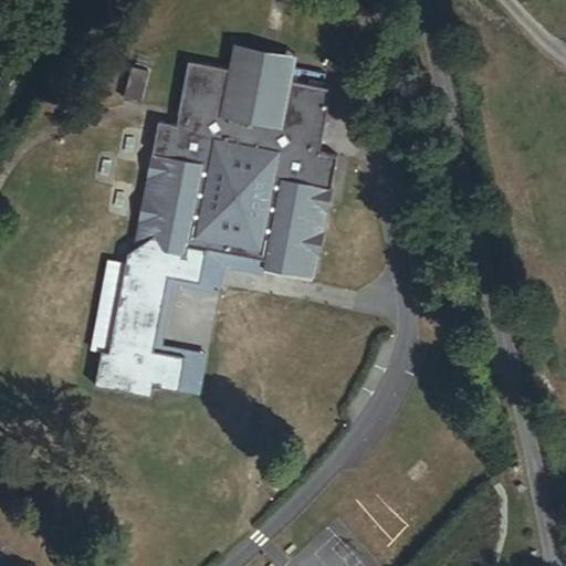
[(294,67),(297,55),(237,44),(234,56),(294,67)]
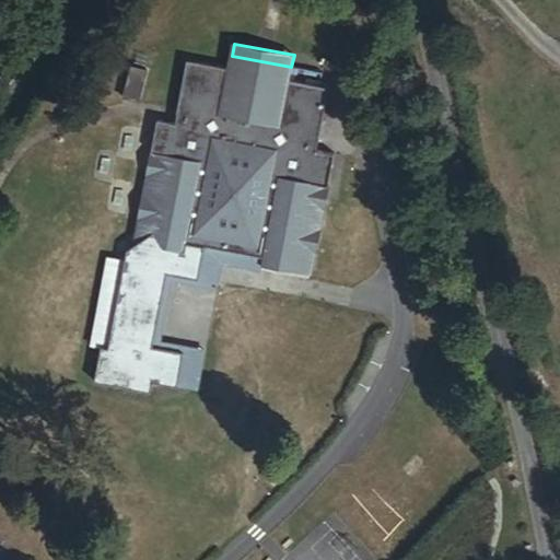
[(329,197),(338,155),(319,152),(331,88),(289,80),(291,67),(232,56),(229,70),(187,62),(175,126),(156,123),(150,158),(167,160),(153,235),(162,249),(184,253),(186,245),(203,248),(263,259),(261,269),(281,273),(294,265),(311,193),(329,197)]
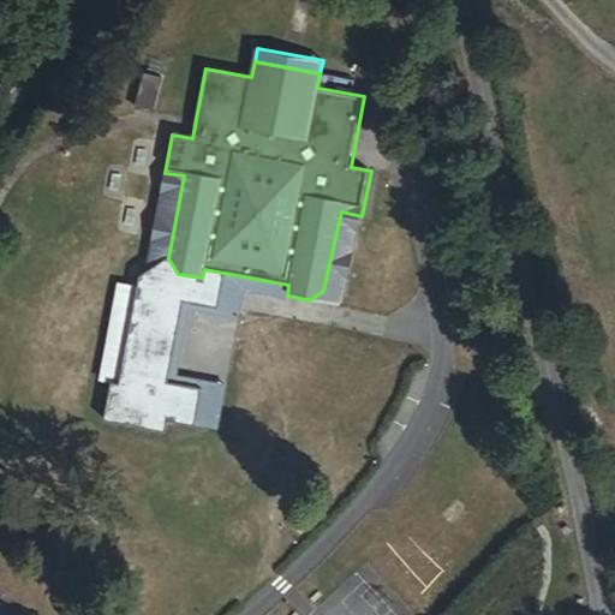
[(124,64),(117,100),(135,103),(142,67),(124,64)]
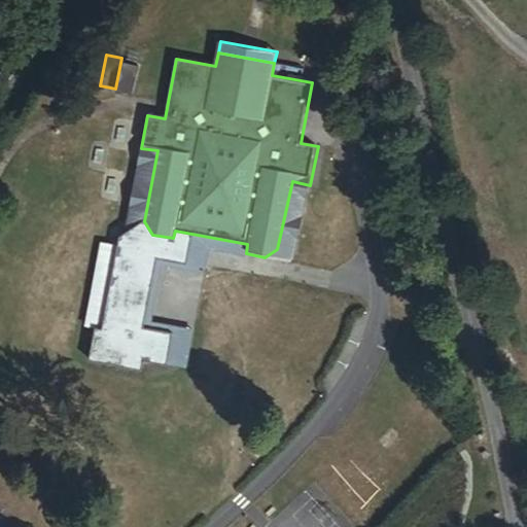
[(144,221),(157,150),(141,148),(127,230),(132,231),(144,221)]
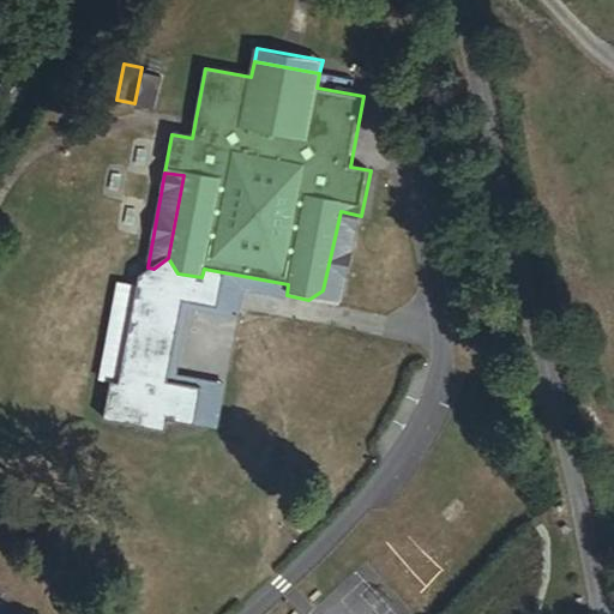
[(341,306),(361,216),(341,211),(323,290),(308,300),(341,306)]
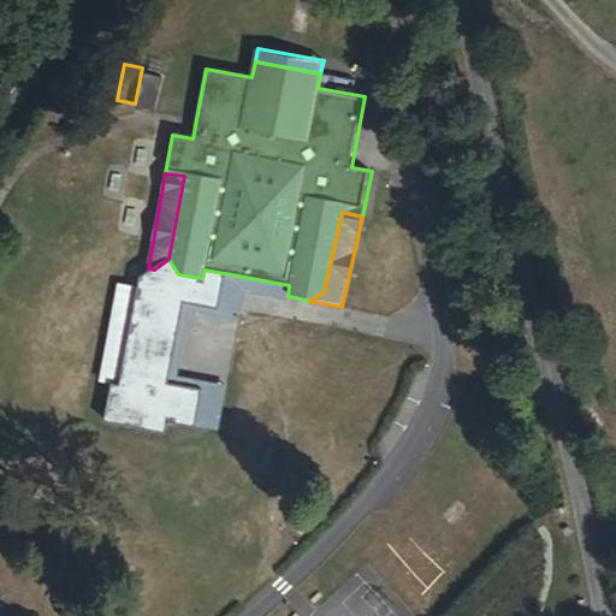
[(166,384),(182,302),(217,309),(221,289),(224,273),(205,270),(202,278),(178,274),(169,259),(154,270),(140,279),(137,290),(118,386),(111,384),(102,424),(165,436),(167,425),(194,430),(202,392),(166,384)]
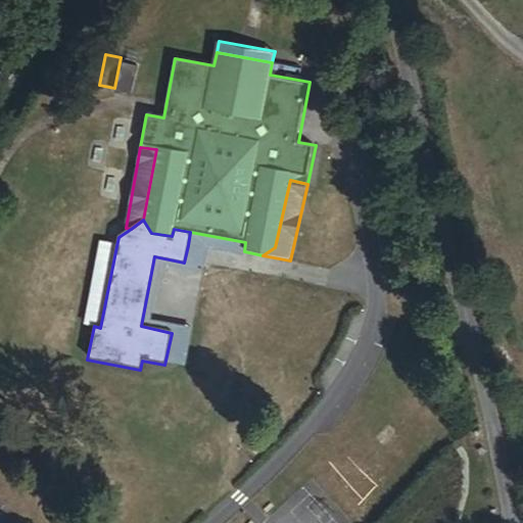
[(244,251),(245,242),(190,232),(188,245),(205,249),(235,254),(244,251)]
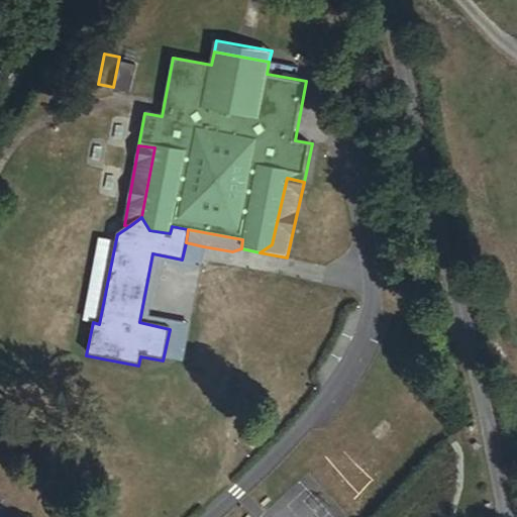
[(99,324),(115,243),(99,240),(83,321),(93,322),(99,324)]
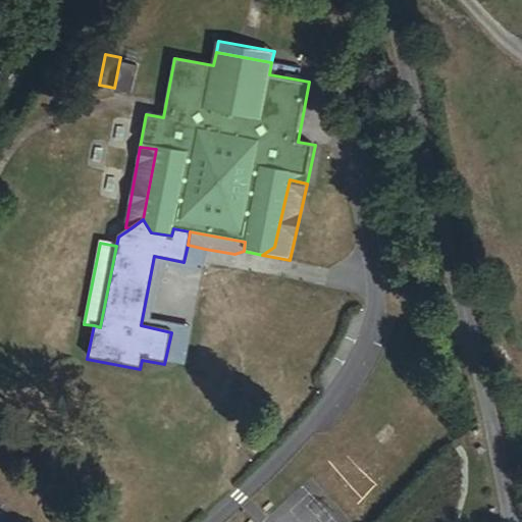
[(201,271),(205,249),(188,245),(184,262),(154,256),(141,325),(171,332),(164,364),(184,368),(191,328),(148,320),(160,263),(201,271)]
